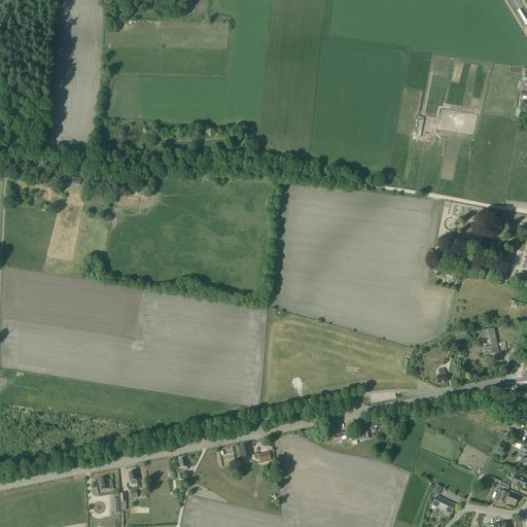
[(47,164),(44,159),(36,163),(38,167),(47,164)]
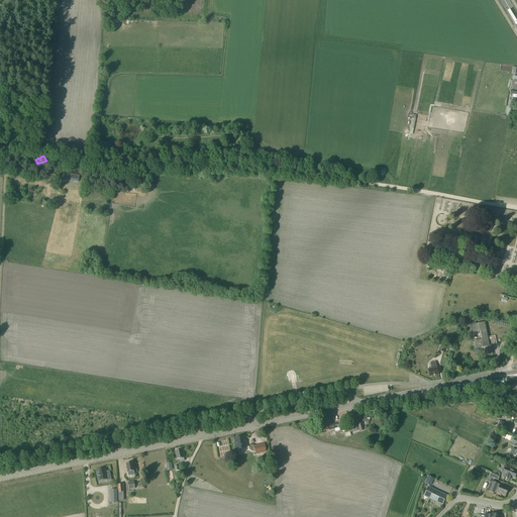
[(70,179),(78,180),(78,181),(80,174),(71,172),(70,179)]
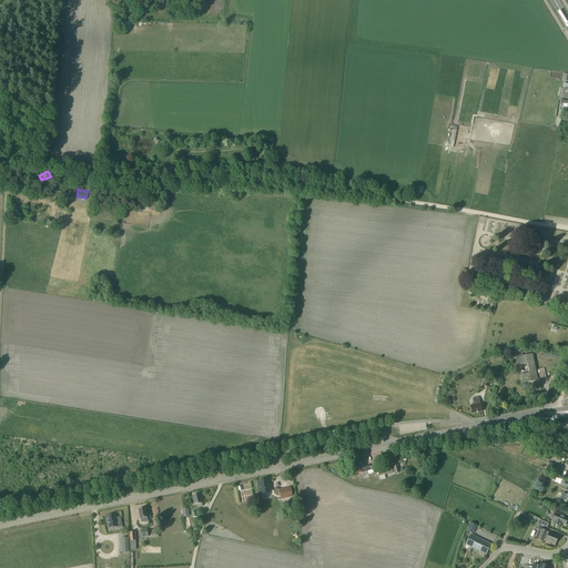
[(516,355),(517,358),(516,358),(517,366),(527,364),(529,374),(521,375),(523,383),(537,381),(531,355),(524,356),(523,354),(516,355)]
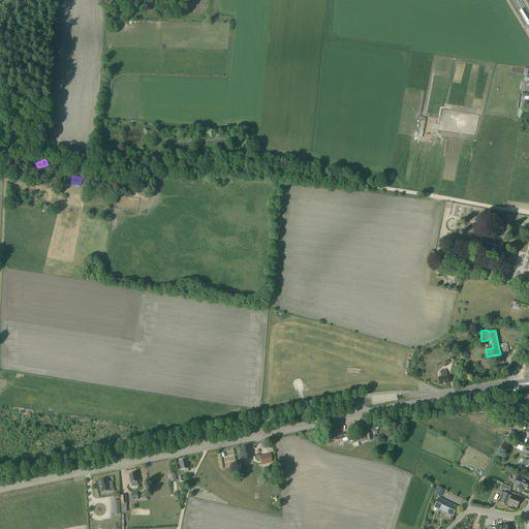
[(438,378),(439,385),(449,383),(447,376),(445,370),(440,371),(441,377),(438,378)]
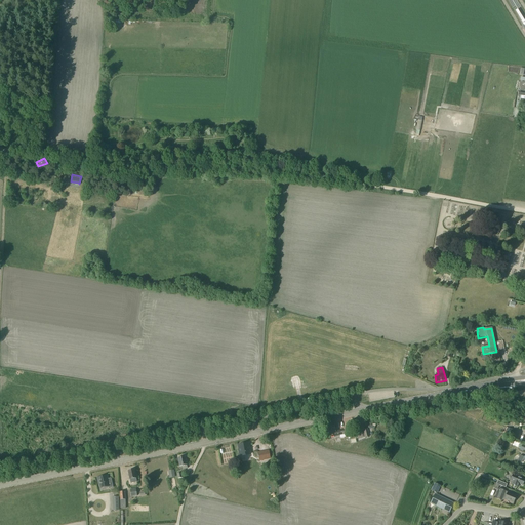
[(334,426),(326,428),(328,436),(334,435),(334,436),(345,434),(347,441),(364,437),(362,432),(351,434),(350,428),(344,429),(344,430),(336,432),(334,426)]
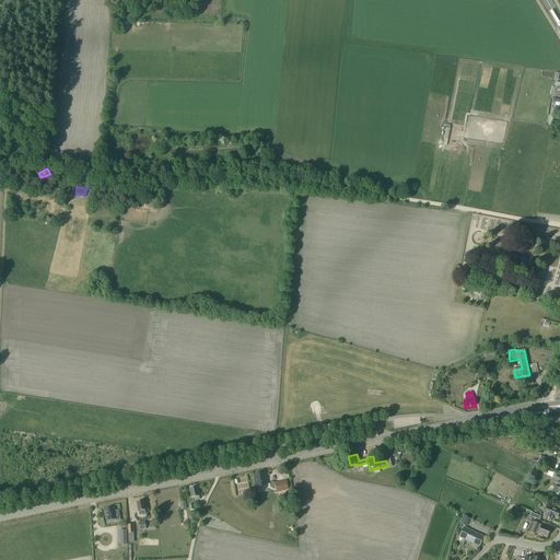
[(541,456),(538,464),(544,466),(548,467),(551,461),(546,458),(541,456)]
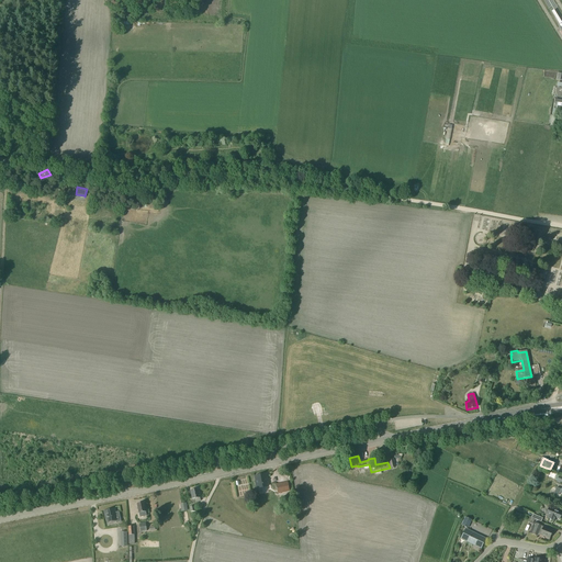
[(257,489),(268,486),(266,475),(255,476),(257,485),(256,485),(256,489),(257,487),(257,489)]
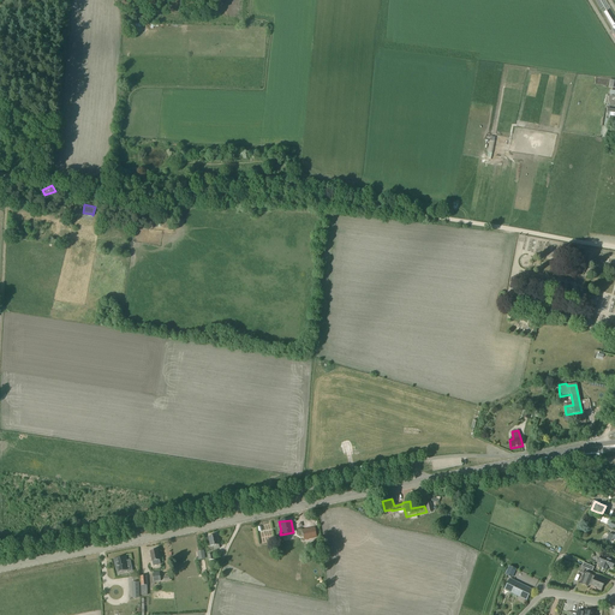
[(315,527),(302,530),(302,532),(304,541),(317,538),(315,530),(315,527)]
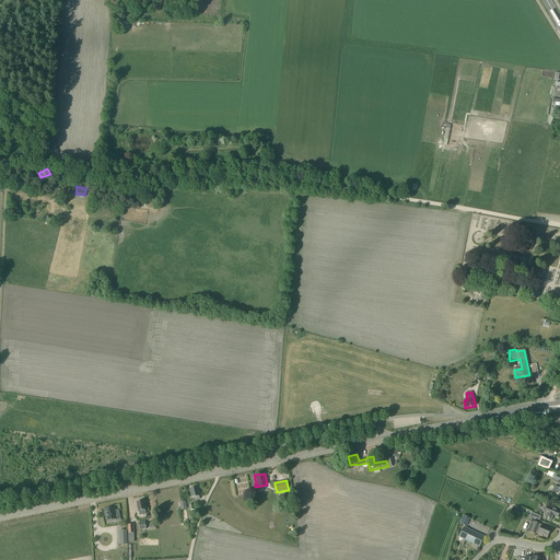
[(191,498),(194,497),(195,501),(200,500),(199,496),(197,488),(189,489),(191,498)]
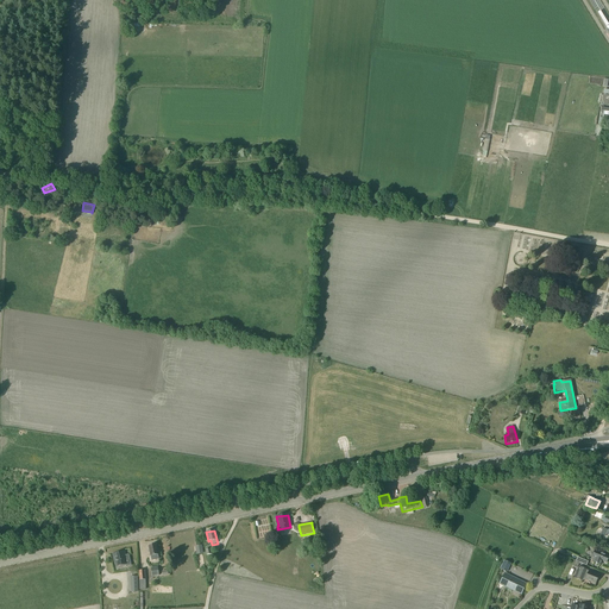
[(158,559),(157,554),(156,545),(149,547),(151,560),(158,559)]
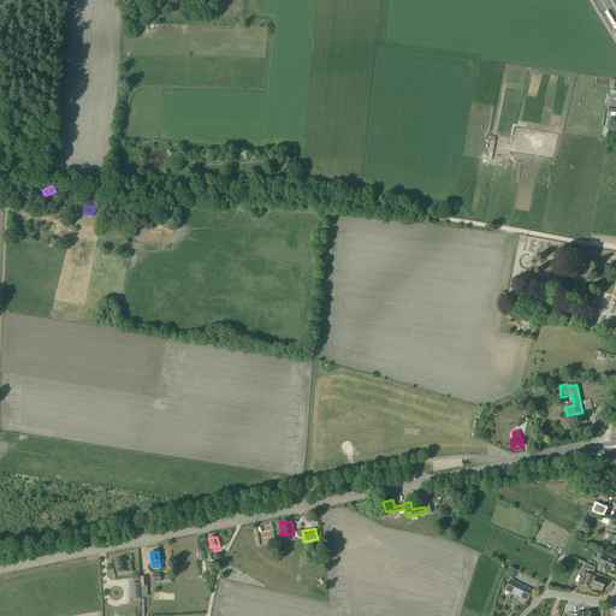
[(609,568),(610,569),(612,569),(615,562),(600,556),(598,563),(602,564),(600,568),(608,572),(609,568)]
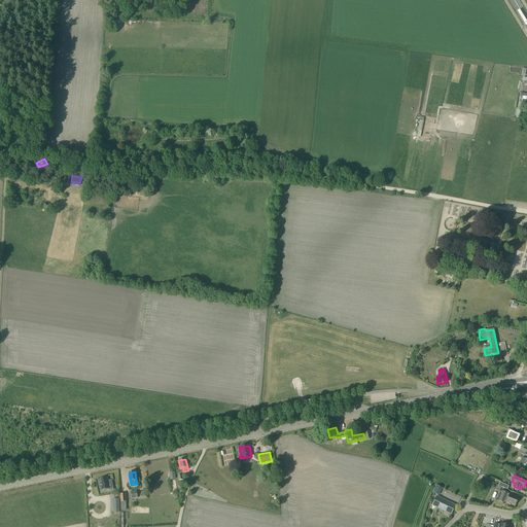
[(109,490),(113,490),(111,481),(109,482),(108,481),(107,481),(107,478),(97,480),(99,487),(100,487),(101,490),(104,489),(104,490),(109,489),(109,490)]
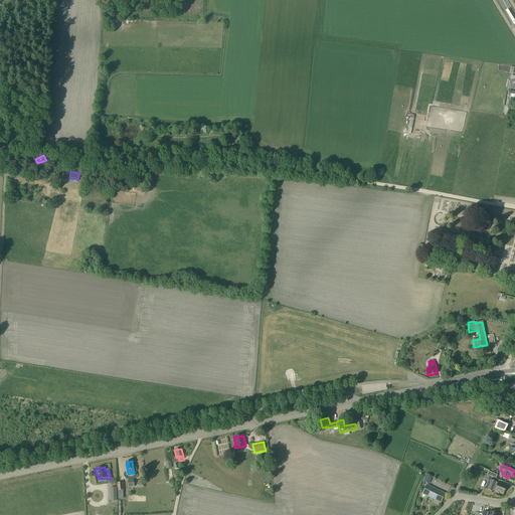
[(426,474),(422,482),(428,484),(432,477),(426,474)]
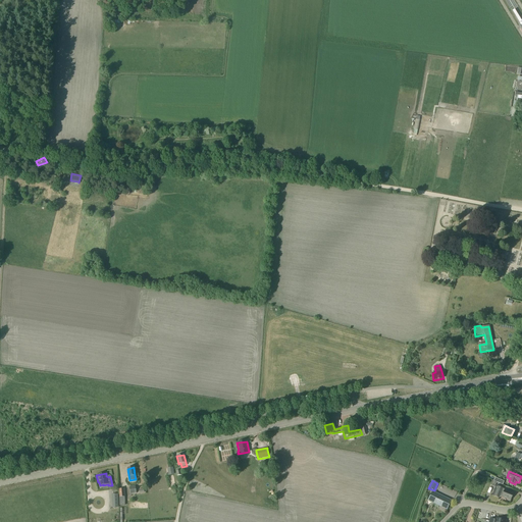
[(498,487),(493,497),(499,499),(500,497),(510,501),(513,493),(498,487)]
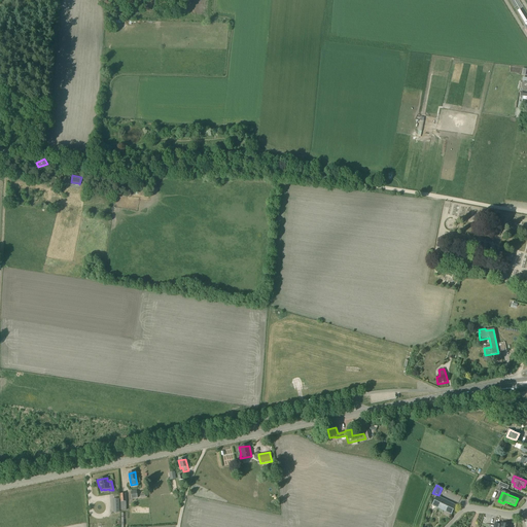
[(453,506),(446,503),(447,501),(437,497),(434,503),(438,506),(438,507),(450,514),(453,506)]
